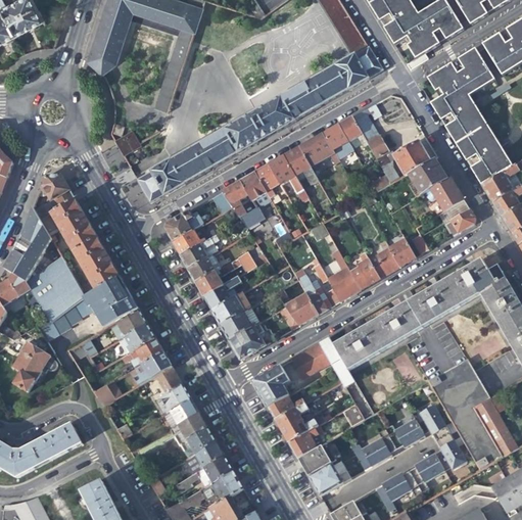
[(12,0),(4,4),(1,6),(15,34),(28,28),(43,19),(32,0),(12,0)]
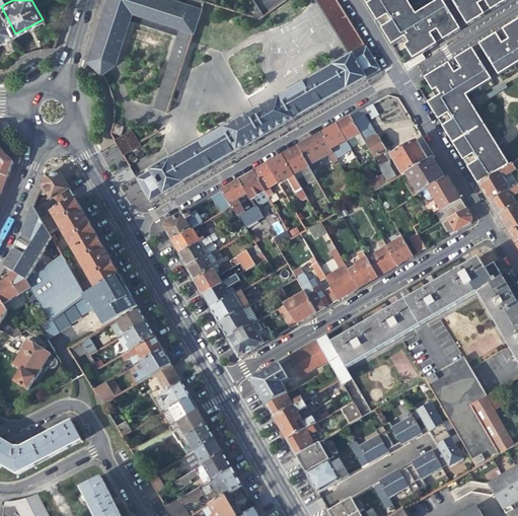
[(222,16),(225,5),(210,0),(186,0),(186,2),(179,0),(105,0),(86,59),(100,72),(101,71),(114,61),(131,10),(179,25),(193,29),(200,9),(222,16)]
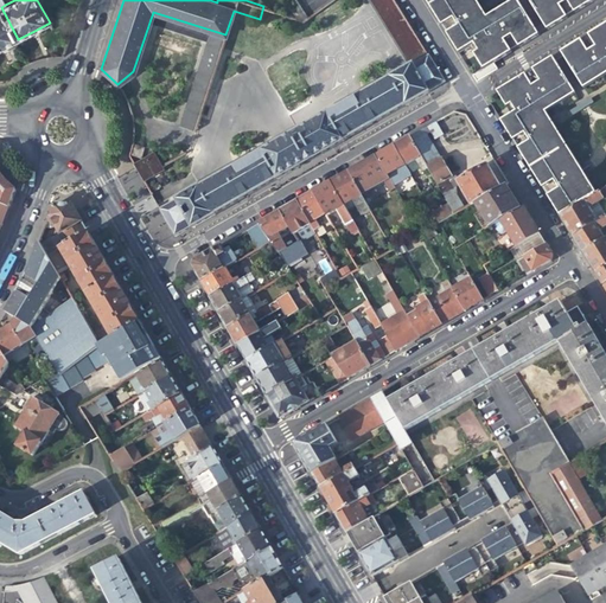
[(176,198),(159,207),(174,233),(191,224),(192,225),(216,212),(215,211),(223,205),(241,196),(244,193),(266,181),(276,175),(278,177),(344,138),(352,132),(396,107),(404,102),(406,103),(428,89),(445,78),(396,0),(380,11),(412,61),(389,74),(389,75),(327,110),(326,110),(318,115),(300,124),(260,148),(261,149),(199,184),(198,184),(176,197),(176,198)]
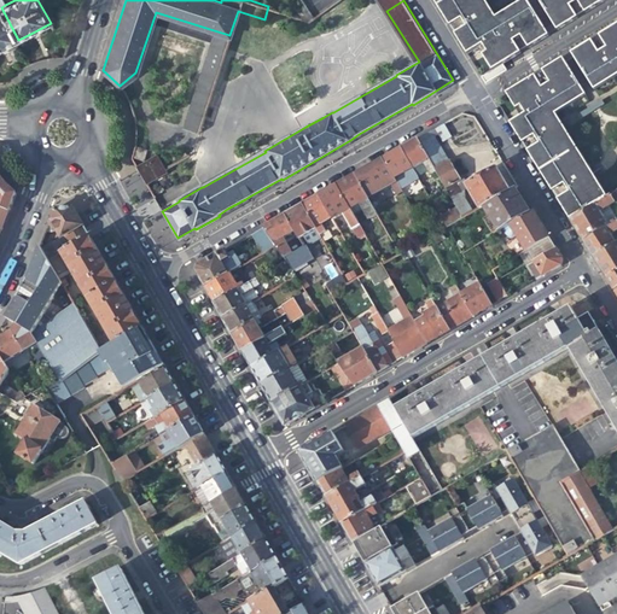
[(379,0),(386,11),(403,0),(379,0)]
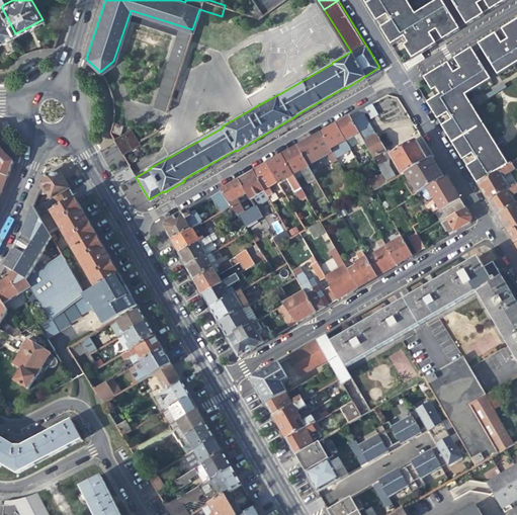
[(414,20),(401,0),(364,0),(377,20),(380,18),(382,20),(384,24),(381,26),(392,44),(401,37),(404,35),(408,41),(405,44),(413,57),(436,43),(434,38),(441,34),(443,38),(459,28),(444,2),(414,20)]
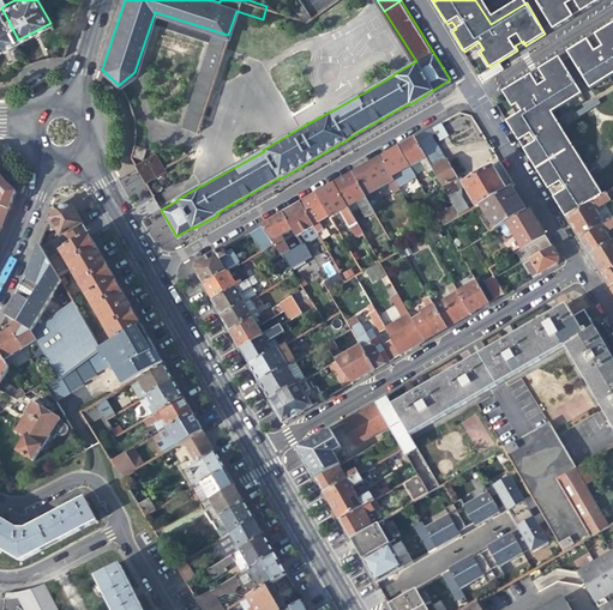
[(475,0),(491,24),(527,2),(526,0),(517,0),(493,16),(482,0),(475,0)]
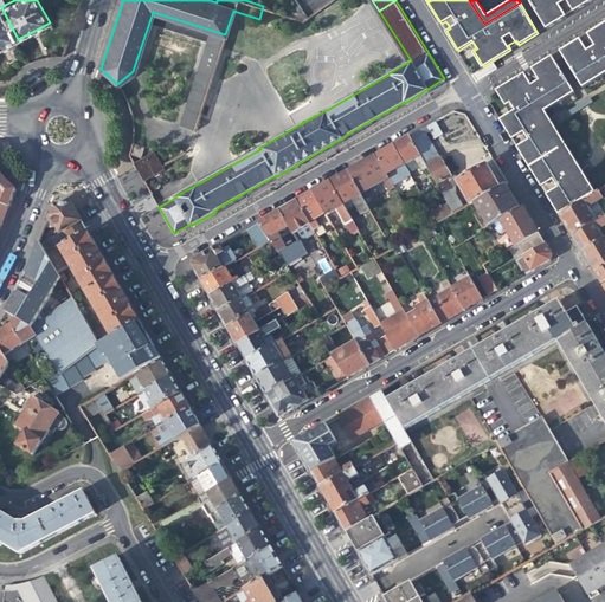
[(529,0),(547,27),(566,15),(564,11),(572,6),(574,11),(591,0),(529,0)]
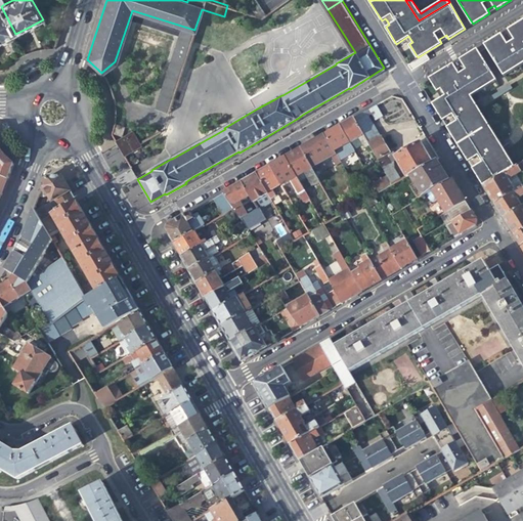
[(492,12),(496,9),(494,5),(487,9),(489,13),(492,12)]
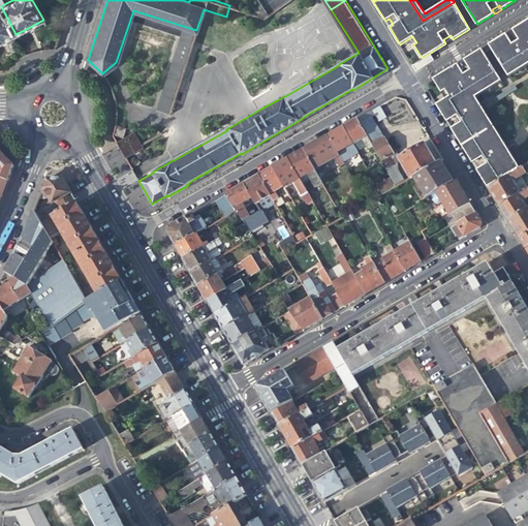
[(0,42),(4,40),(16,34),(1,6),(0,6),(0,42)]
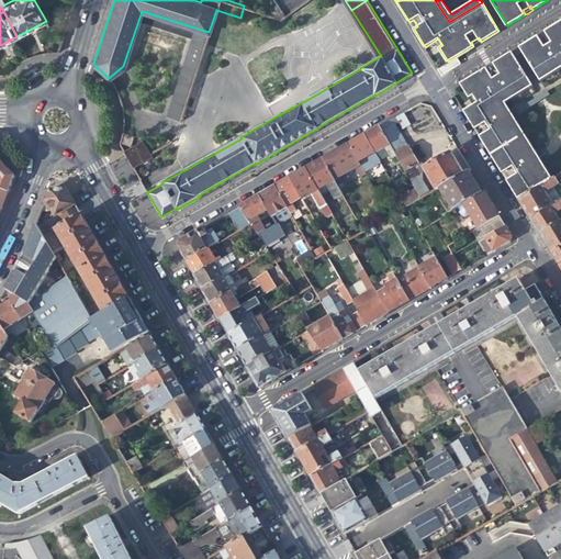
[(560,21),(546,31),(548,34),(540,38),(538,35),(519,46),(537,75),(560,59),(560,21)]
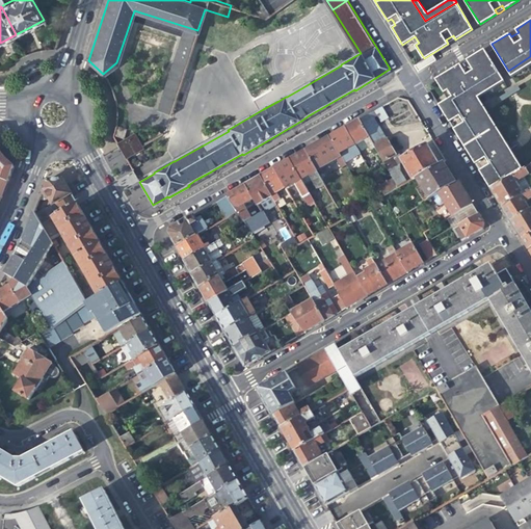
[(217,28),(218,30),(234,57),(247,49),(242,41),(238,33),(230,21),(217,28)]
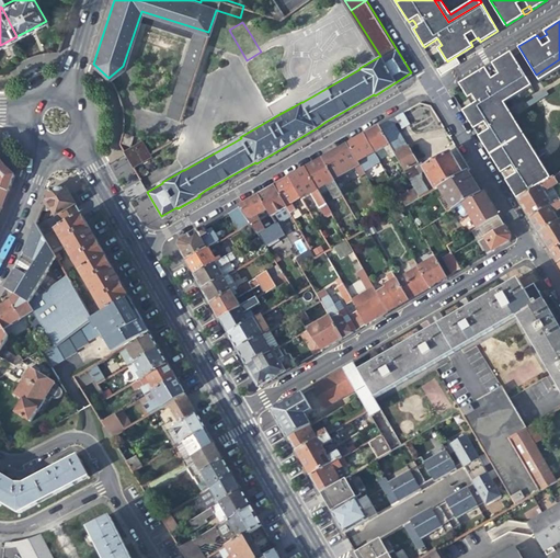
[(194,27),(169,112),(182,116),(208,32),(194,27)]
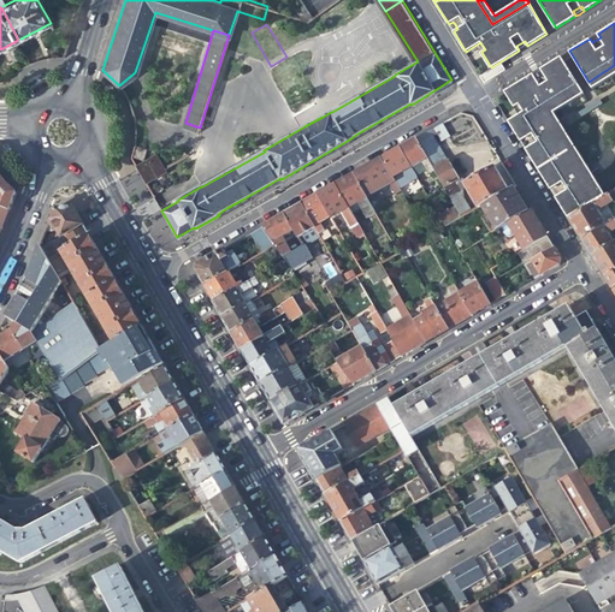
[(520,114),(509,120),(521,141),(525,138),(527,142),(531,146),(526,148),(551,189),(555,186),(560,194),(556,196),(568,217),(601,197),(545,110),(581,88),(561,57),(542,69),(544,73),(537,77),(533,73),(506,90),(515,107),(519,105),(524,112),(520,114)]
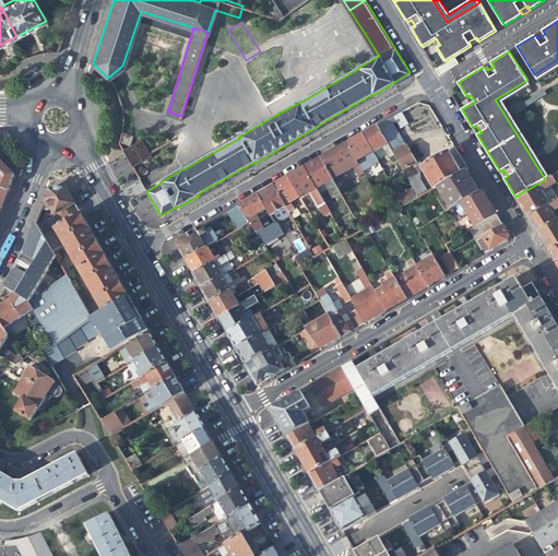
[(557,59),(534,74),(537,80),(557,67),(557,59)]
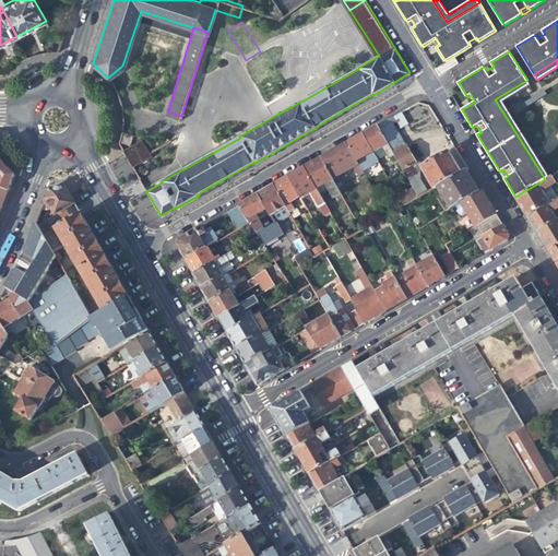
[(495,99),(545,179),(549,176),(502,102),(530,84),(527,80),(495,99)]
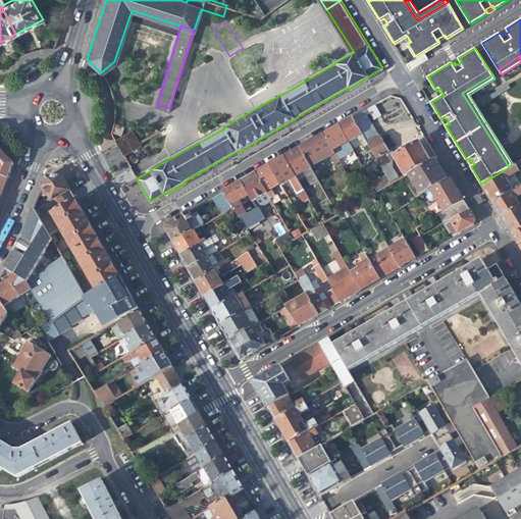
[(508,83),(488,95),(491,98),(511,87),(508,83)]
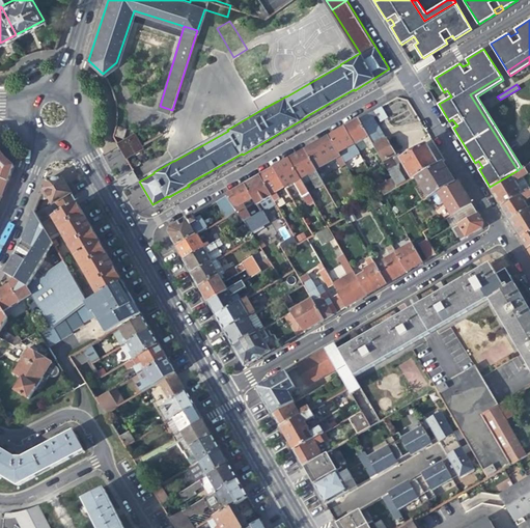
[(387,116),(380,104),(369,110),(373,117),(379,114),(382,119),(387,116)]
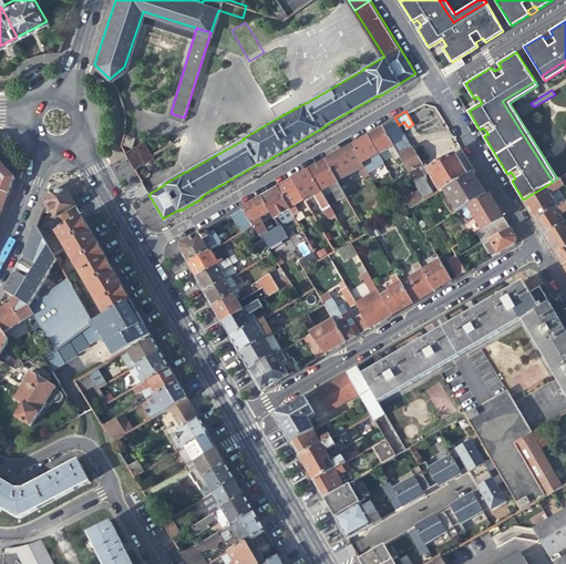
[(399,125),(394,118),(382,125),(398,152),(411,145),(399,125)]
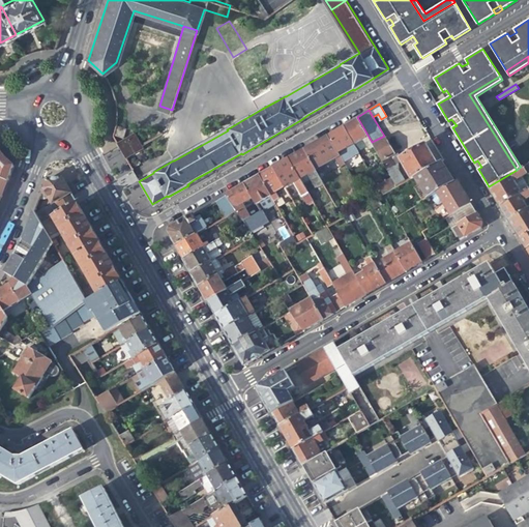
[(368,147),(373,144),(372,142),(357,117),(352,120),(344,124),(357,149),(366,145),(368,147)]
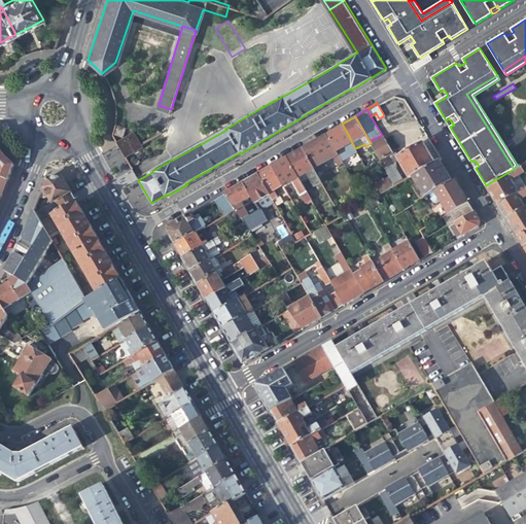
[(356,149),(355,148),(342,124),(336,128),(326,133),(336,150),(346,144),(350,152),(356,149)]
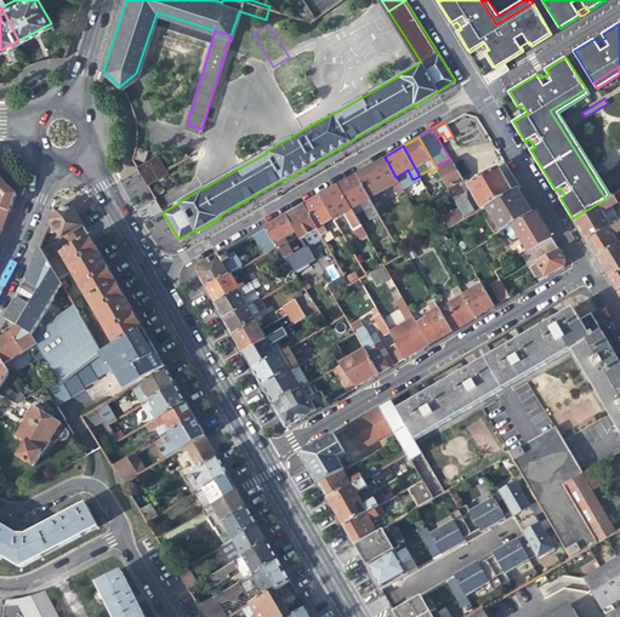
[(131,156),(143,161),(147,149),(135,147),(134,152),(131,156)]
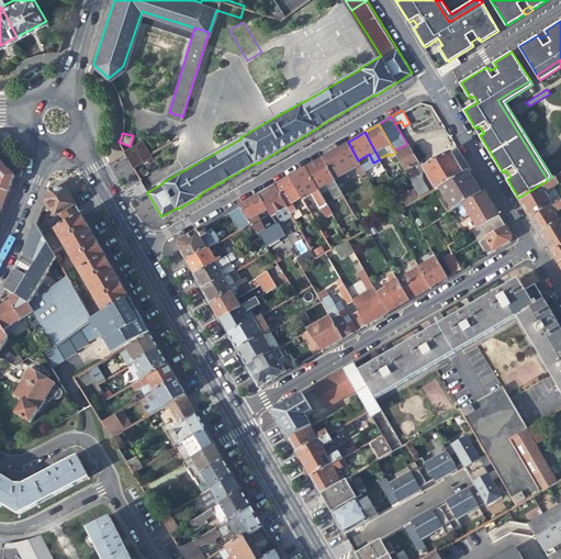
[(365,172),(358,160),(348,142),(336,148),(322,157),(334,178),(356,166),(360,175),(365,172)]
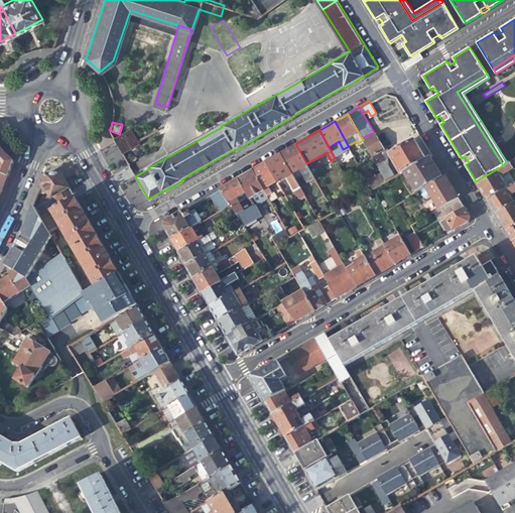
[(374,132),(362,138),(363,140),(381,170),(386,179),(394,174),(381,152),(380,150),(383,148),(382,147),(374,132)]
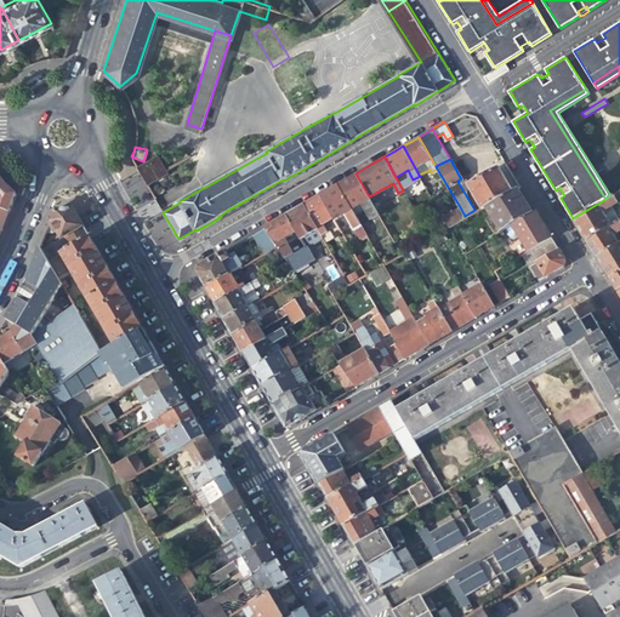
[(152,161),(138,169),(144,181),(159,172),(152,161)]
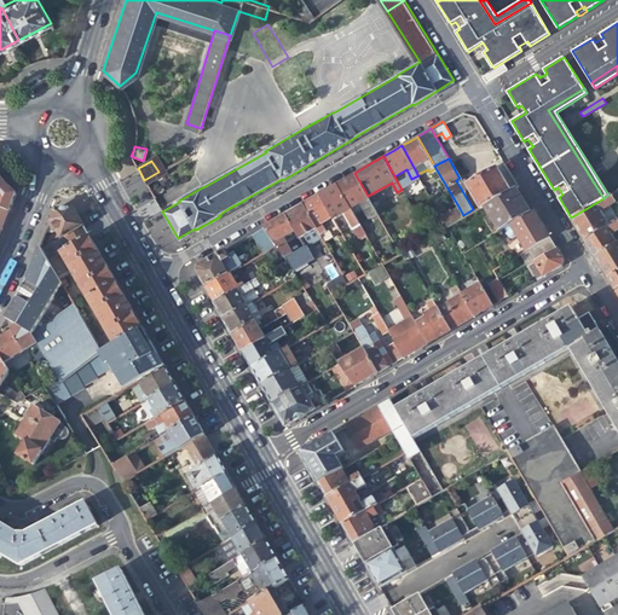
[(479,207),(483,204),(509,189),(502,174),(497,166),(467,181),(467,185),(479,207)]
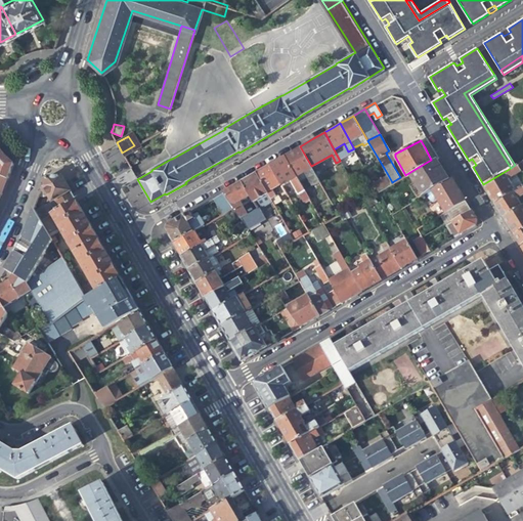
[(319,180),(311,166),(300,146),(294,149),(285,155),(296,175),(305,170),(308,174),(313,183),(319,180)]
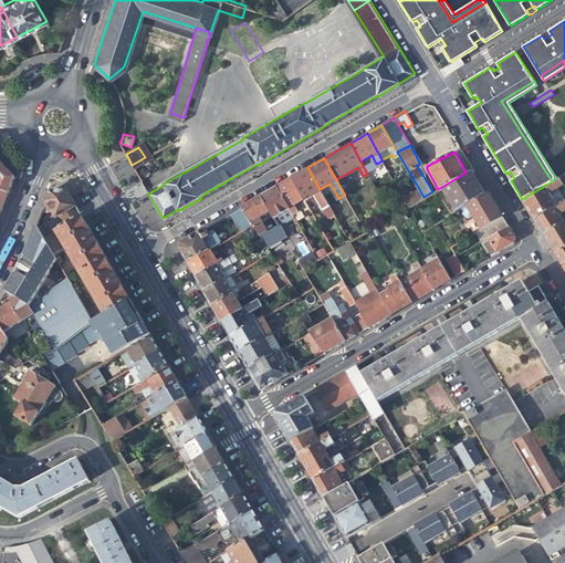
[(0,185),(8,189),(11,183),(14,174),(8,169),(3,165),(0,159),(0,185)]
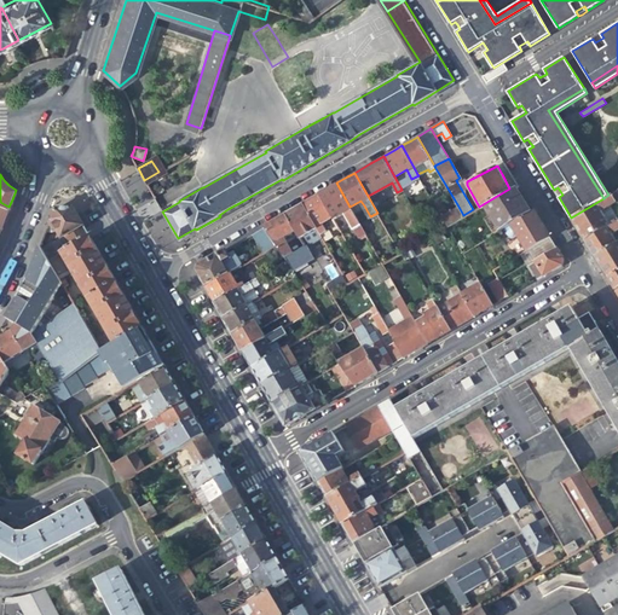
[(357,236),(358,236),(364,232),(353,212),(350,207),(336,183),(328,187),(318,193),(331,215),(333,216),(342,212),(351,227),(352,227),(357,236)]
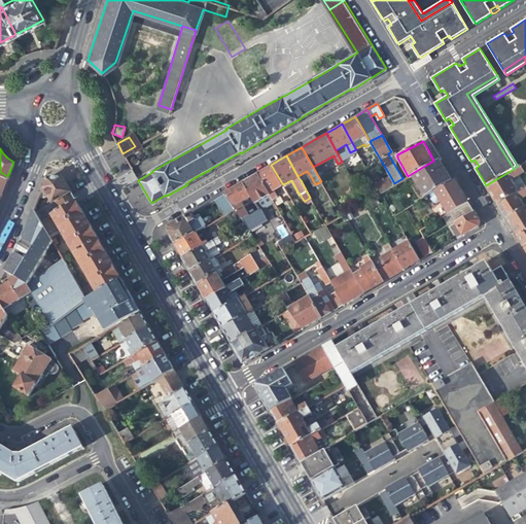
[(436,160),(433,161),(411,174),(424,196),(433,189),(450,180),(442,168),(436,160)]
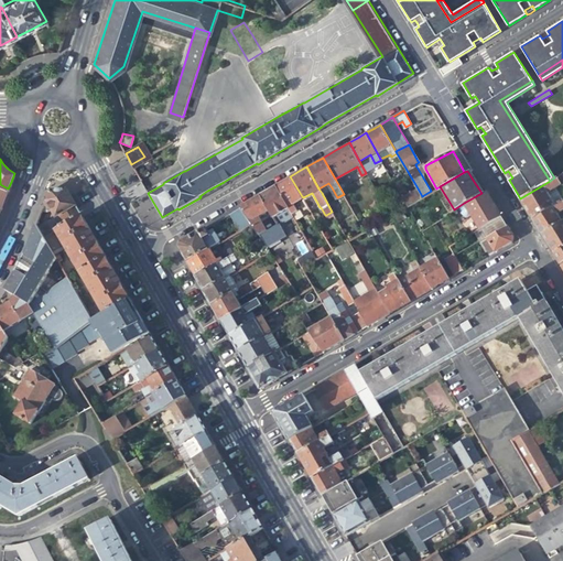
[(526,207),(532,218),(554,204),(547,192),(562,181),(562,175),(561,173),(554,177),(550,181),(520,198),(526,207)]
